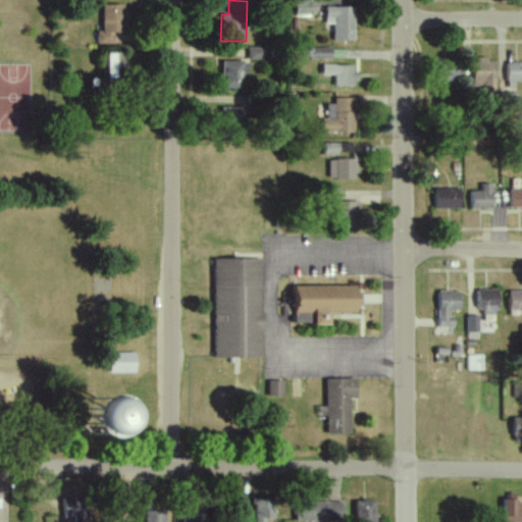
[(102,5),(102,32),(96,32),(96,44),(113,45),(113,34),(125,34),(126,5),(102,5)]
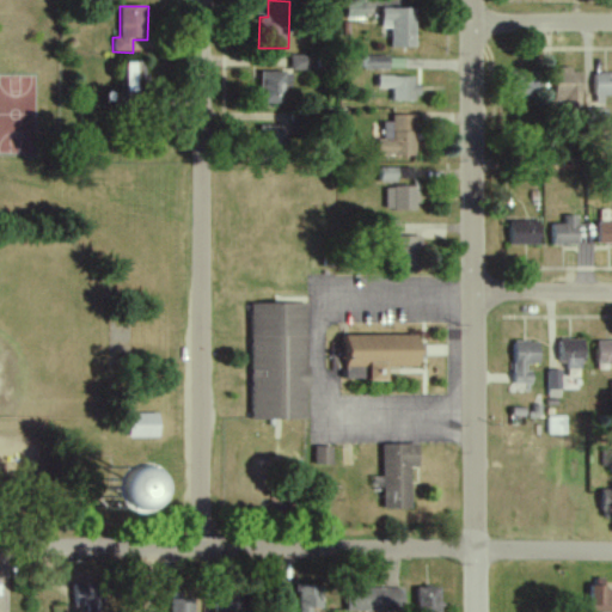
[(391,49),(416,48),(415,8),(380,10),(381,29),(390,29),(391,49)]
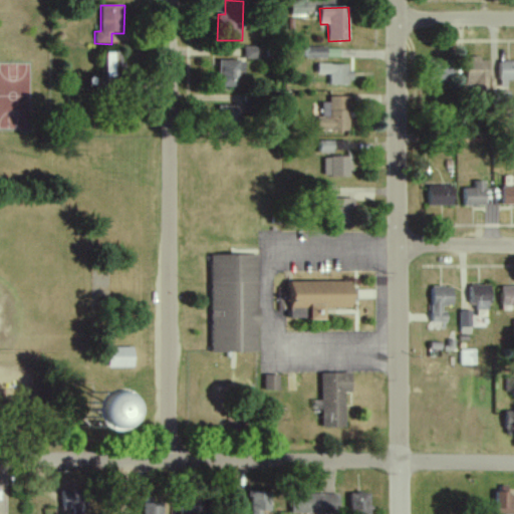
[(257,58),(256,46),(243,46),(243,59),(257,58)]
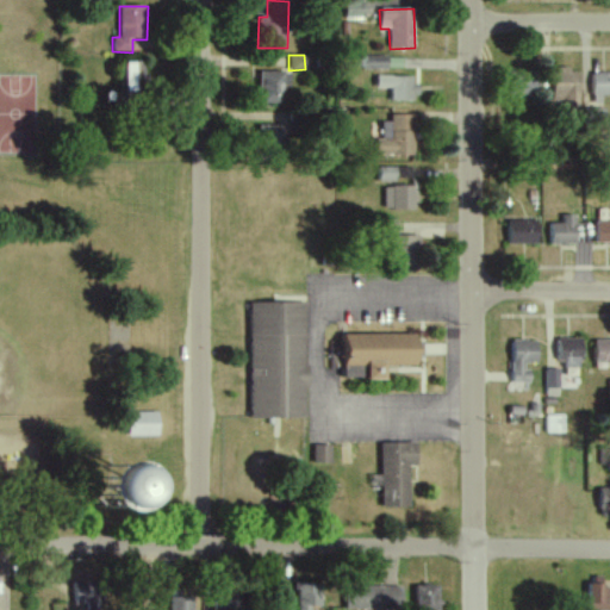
[(360,68),(387,69),(387,57),(361,56),(360,68)]
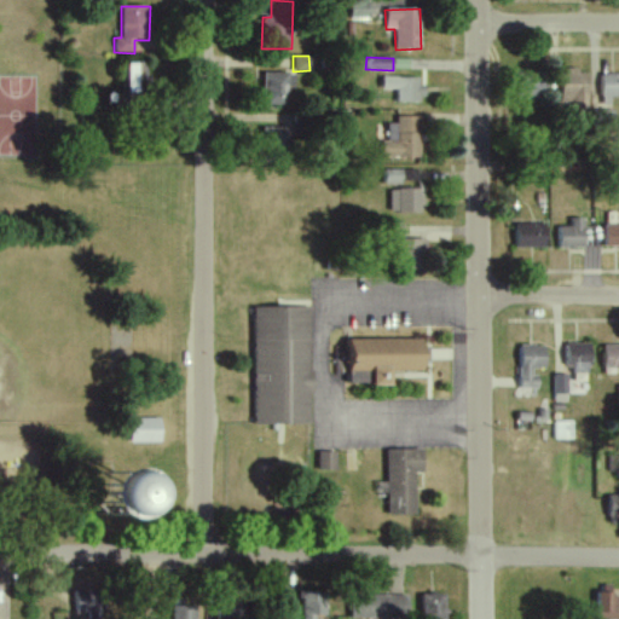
[(127,64),(126,94),(139,94),(139,84),(145,84),(145,64),(127,64)]
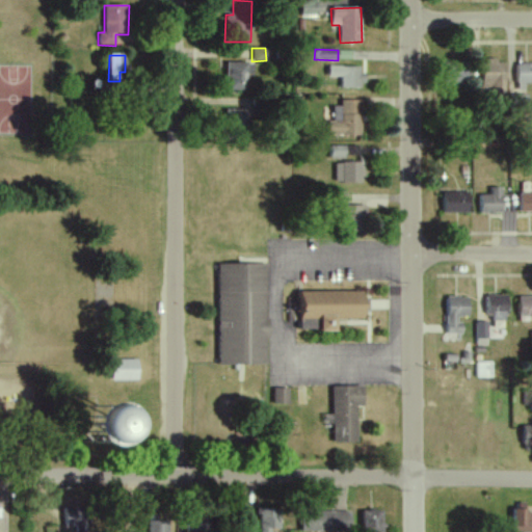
[(498,59),(482,59),(482,88),(494,88),(494,96),(506,96),(507,63),(498,63),(498,59)]
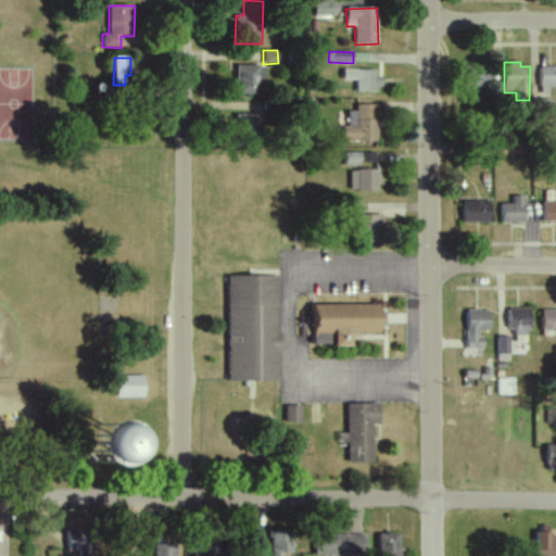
[(236,95),(258,95),(260,79),(264,79),(264,66),(236,65),(236,95)]
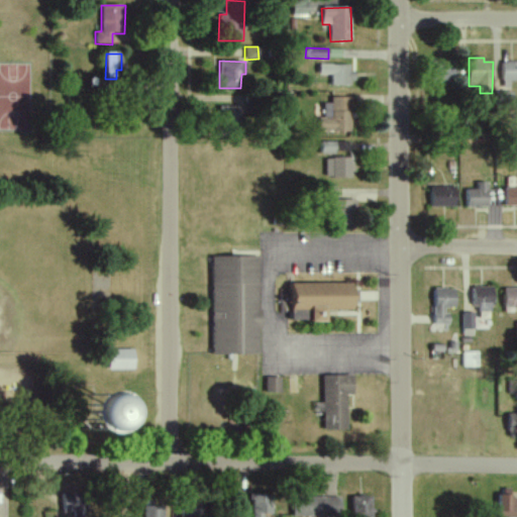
[(431,84),(454,85),(455,62),(431,61),(431,84)]
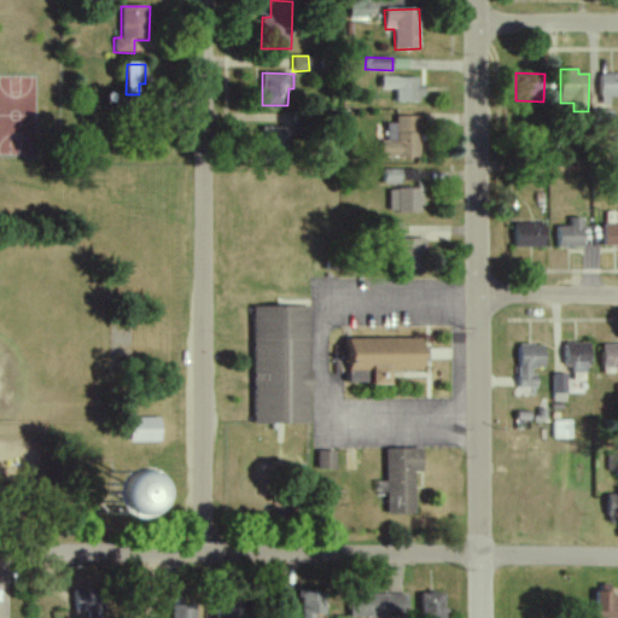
[(617,98),(617,74),(600,74),(600,98),(617,98)]
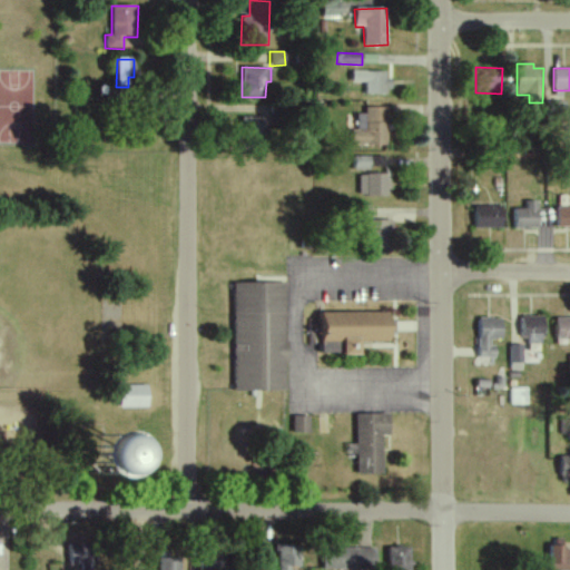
[(365,95),(389,95),(389,72),(352,71),(352,82),(365,82),(365,95)]
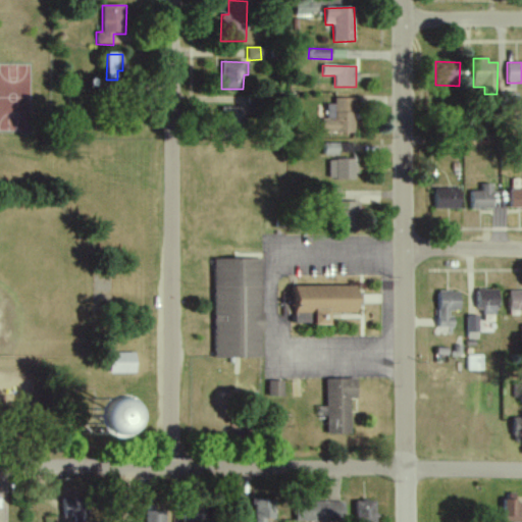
[(517,94),(501,94),(500,103),(517,104),(517,94)]
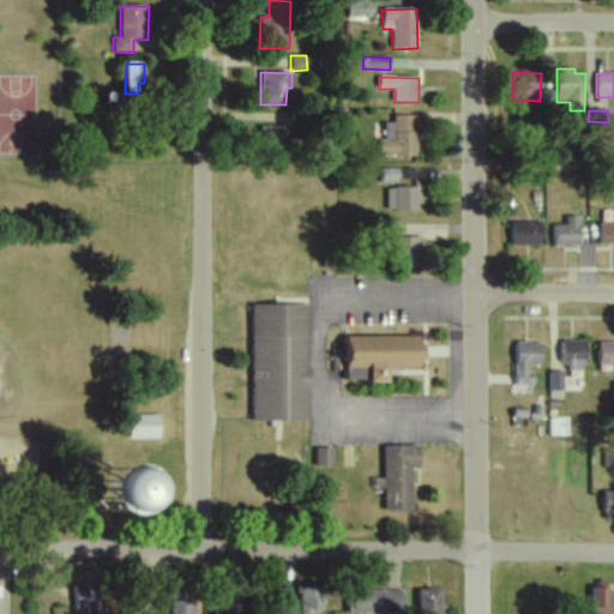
[(384,124),(384,139),(378,139),(378,156),(416,157),(417,116),(393,116),(393,124),(384,124)]
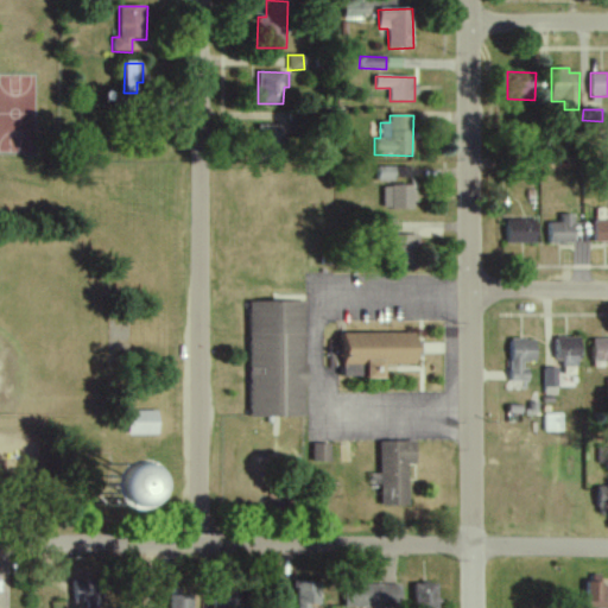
[(279,125),(257,126),(258,149),(280,147),(279,125)]
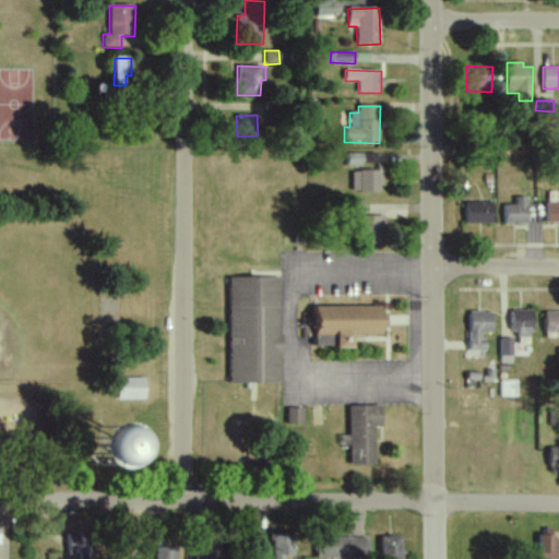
[(376,153),(346,154),(346,166),(377,165),(376,153)]
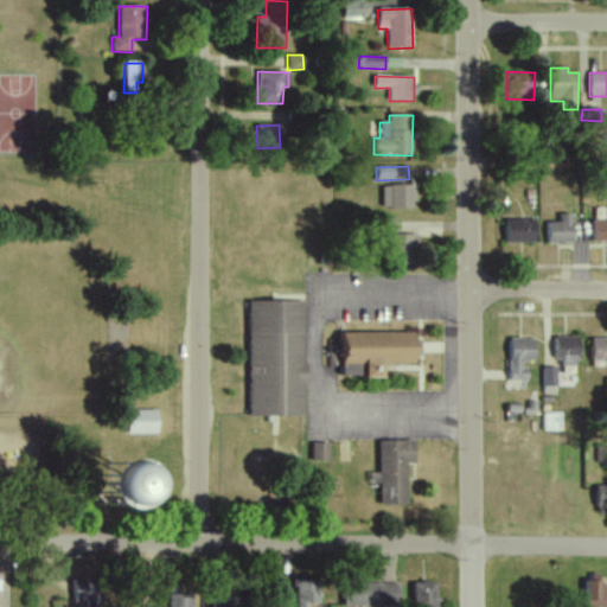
[(382,185),(382,208),(411,209),(413,185),(382,185)]
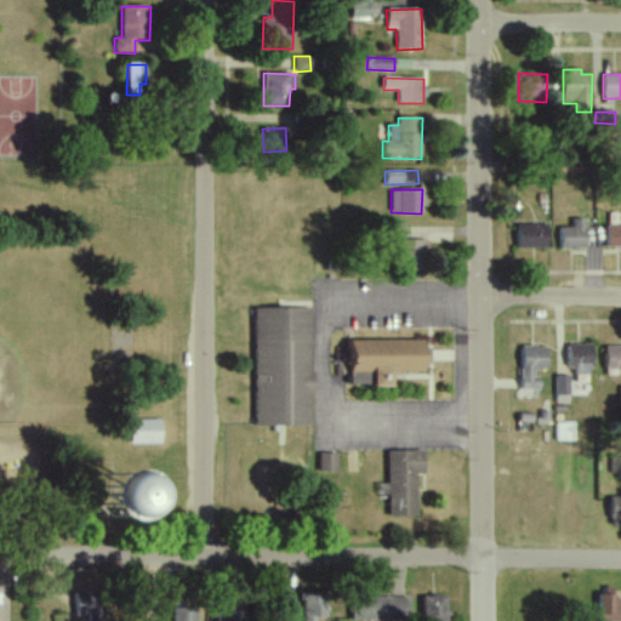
[(587,249),(586,218),(571,220),(571,227),(558,227),(559,249),(587,249)]
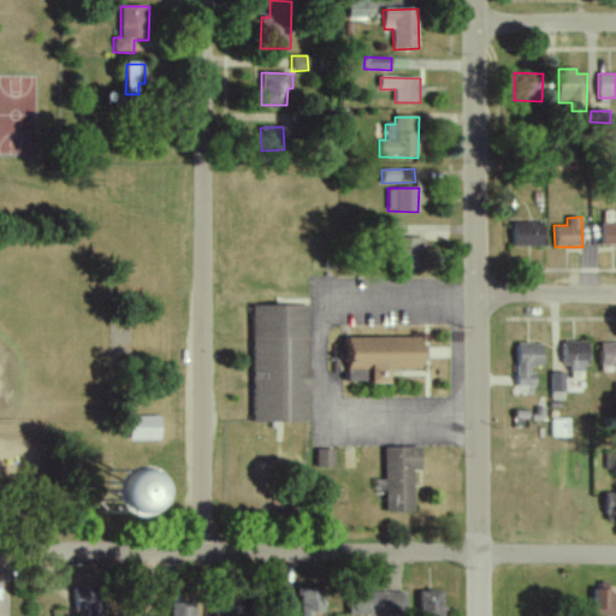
[(543,223),(513,223),(513,246),(543,247),(543,223)]
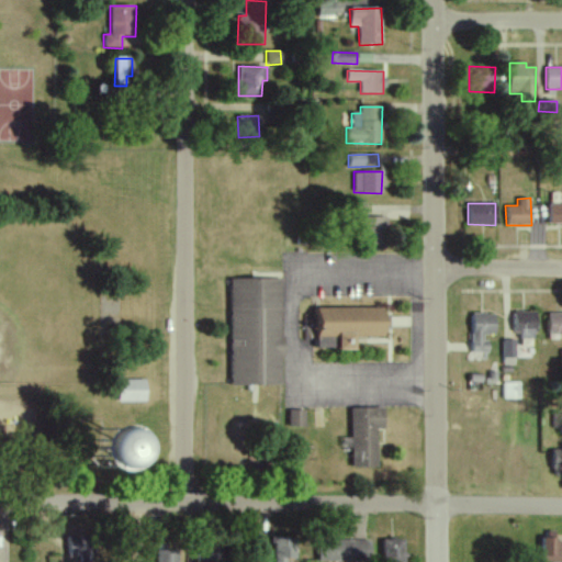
[(549,223),(561,223),(561,203),(549,203),(549,223)]
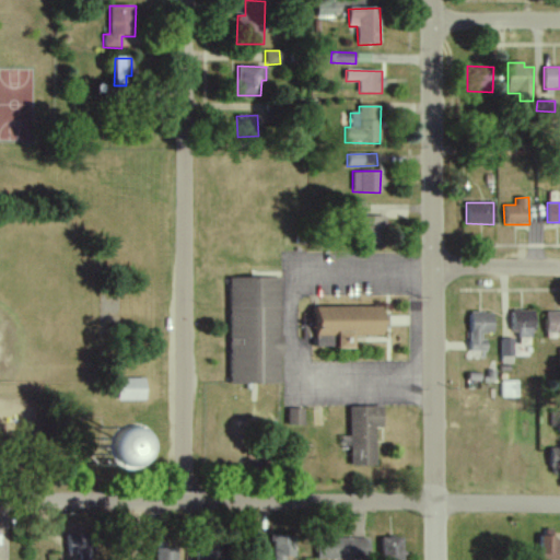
[(385,216),(361,216),(361,242),(385,243),(385,216)]
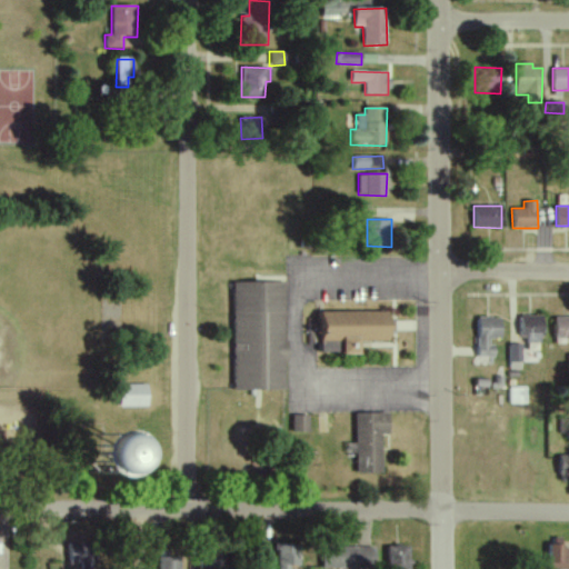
[(233,390),(286,389),(285,281),(233,282),(233,390)]
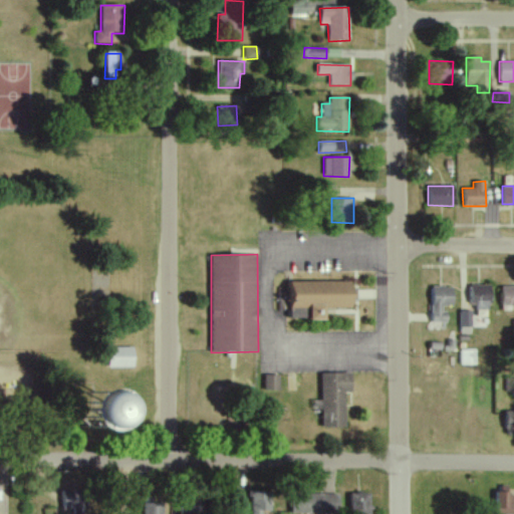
[(289,281),(289,318),(325,318),(325,308),(353,308),(353,281),(289,281)]
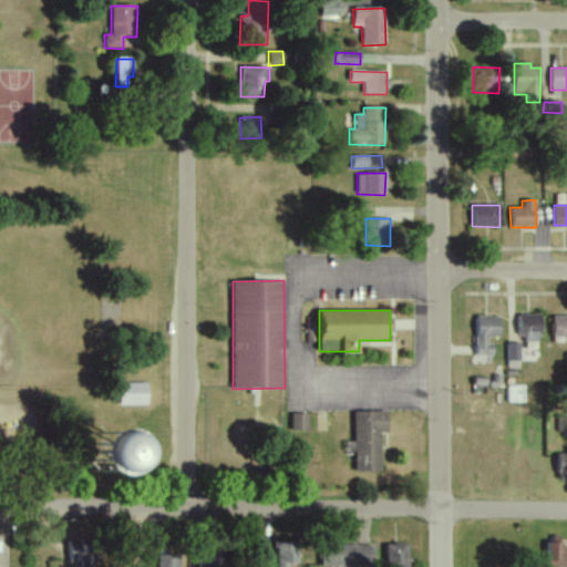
[(538,340),(538,315),(516,313),(516,340),(538,340)]
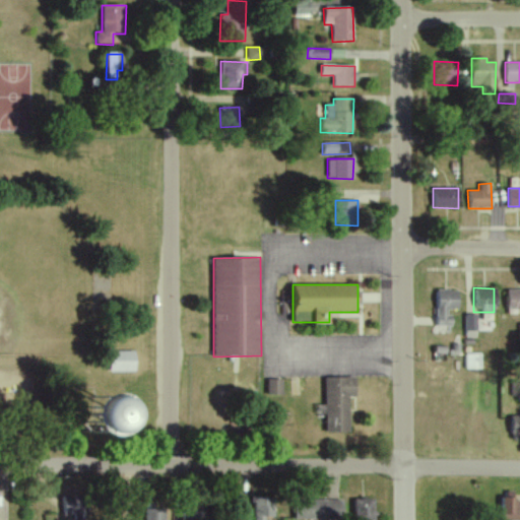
[(458,290),(437,289),(436,326),(450,326),(450,309),(457,309),(458,290)]
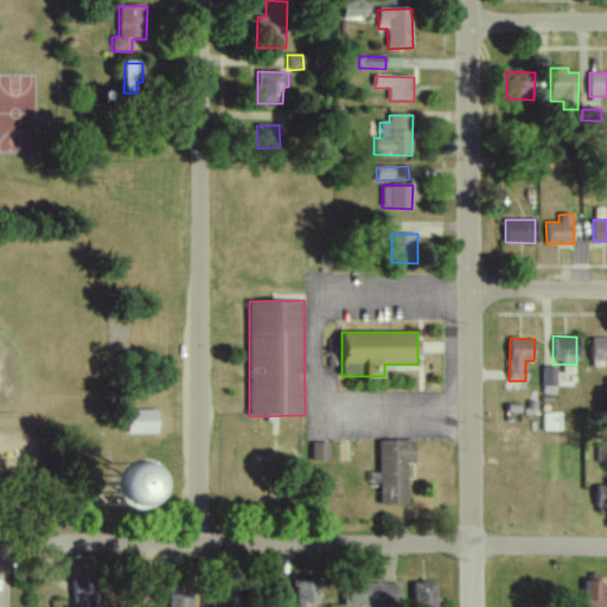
[(606,362),(606,338),(590,338),(590,362),(606,362)]
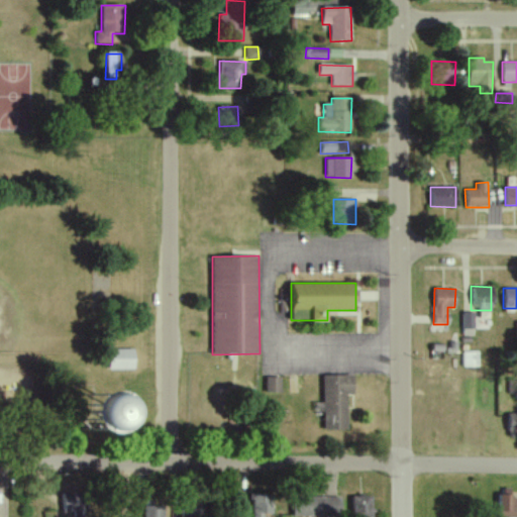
[(135,349),(110,349),(110,370),(135,370),(135,349)]
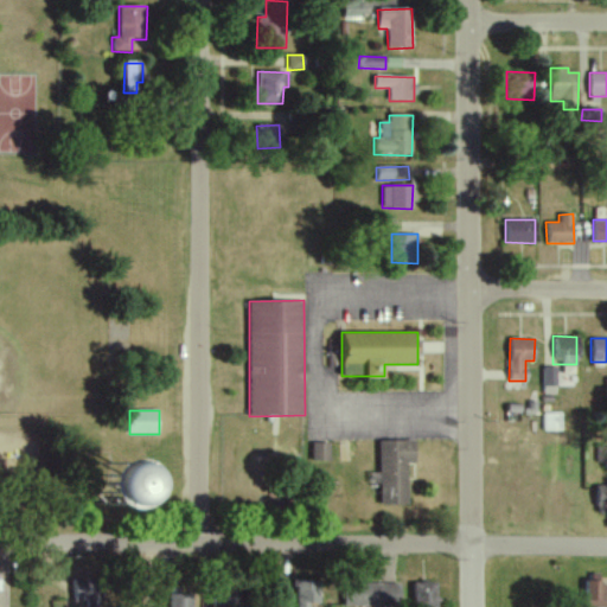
[(561,430),(561,414),(542,414),(542,430),(561,430)]
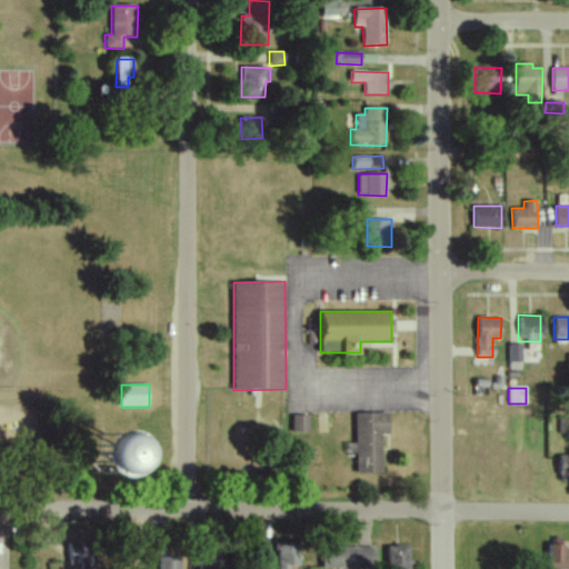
[(382,473),(381,435),(389,435),(389,412),(355,412),(356,442),(346,443),(346,453),(356,453),(356,473),(382,473)]
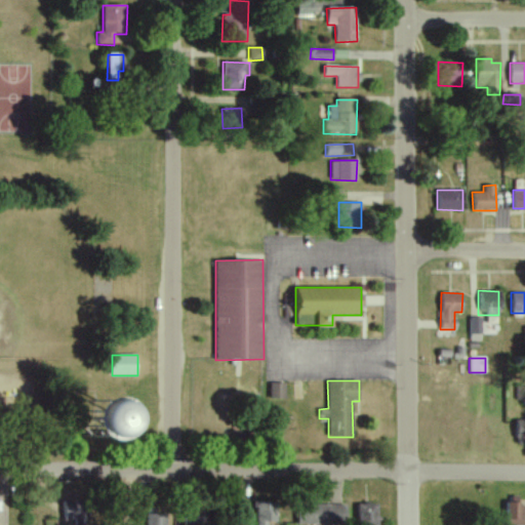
[(285,384),(270,384),(270,398),(285,398),(285,384)]
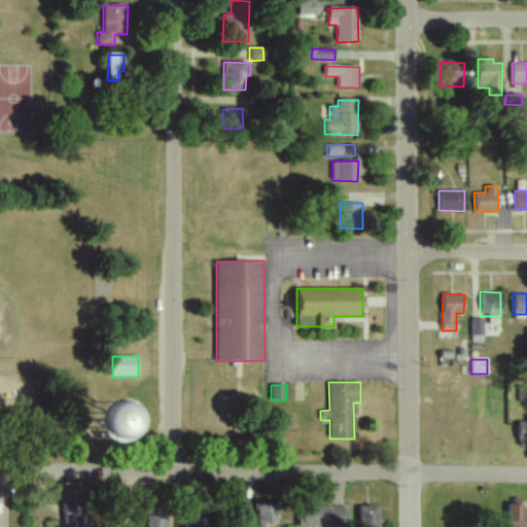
[(526,388),(517,388),(517,401),(526,401),(526,388)]
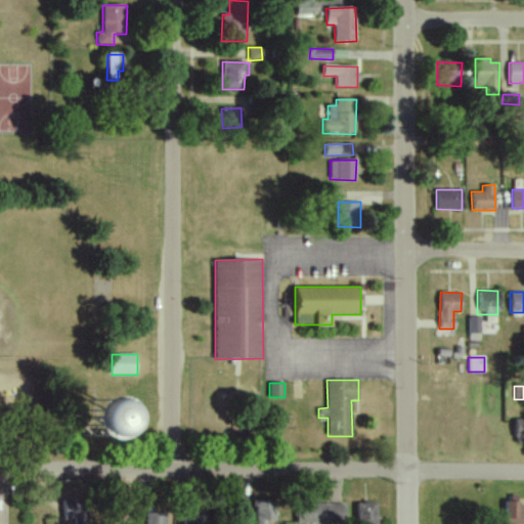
[(136,432),(134,396),(100,398),(103,434),(136,432)]
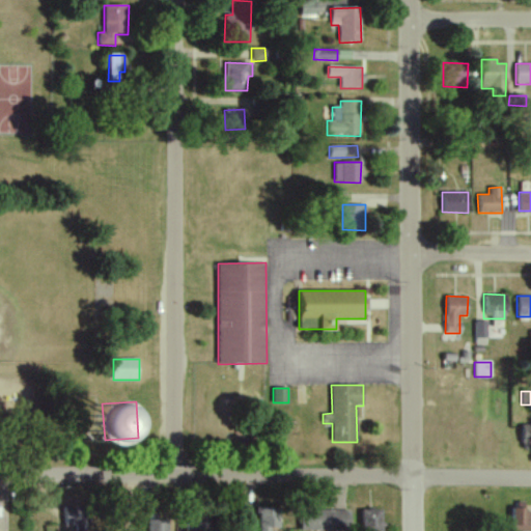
[(522,448),(530,447),(530,424),(521,424),(522,448)]
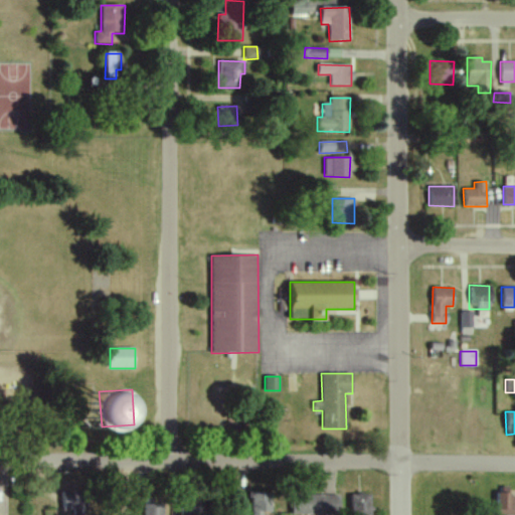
[(61,511),(80,510),(79,491),(61,491),(61,511)]
